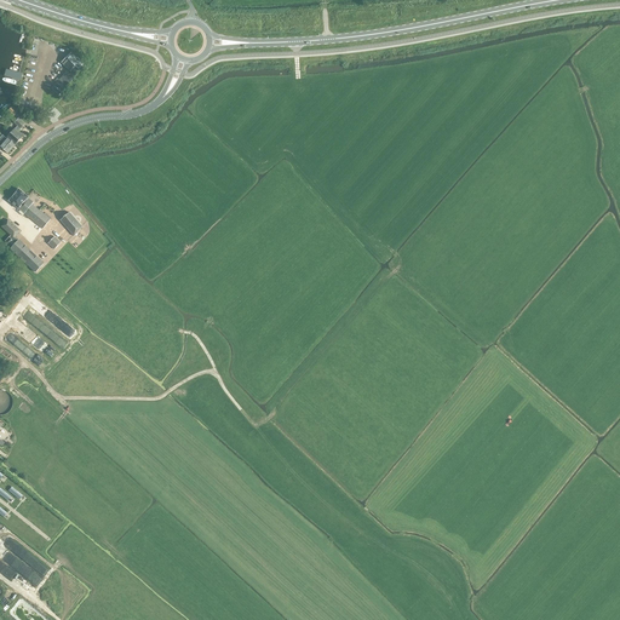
[(72,52),(72,53),(68,56),(62,63),(75,78),(86,67),(72,52)]
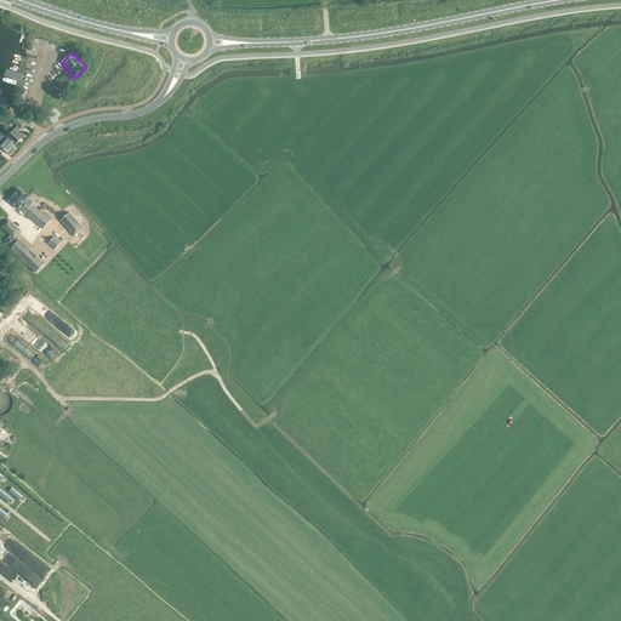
[(60,96),(74,78),(67,72),(52,89),(60,96)]
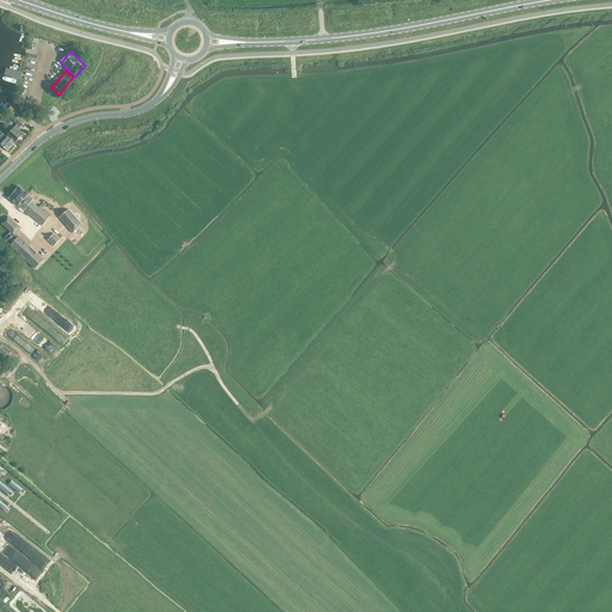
[(17,124),(7,136),(16,144),(23,134),(18,129),(20,127),(24,122),(19,117),(14,122),(17,124)]
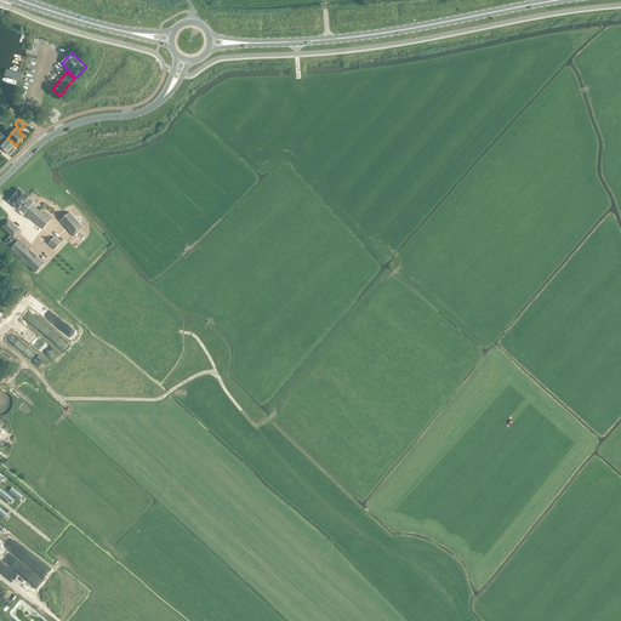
[(0,147),(7,154),(16,146),(7,138),(0,146),(0,147)]
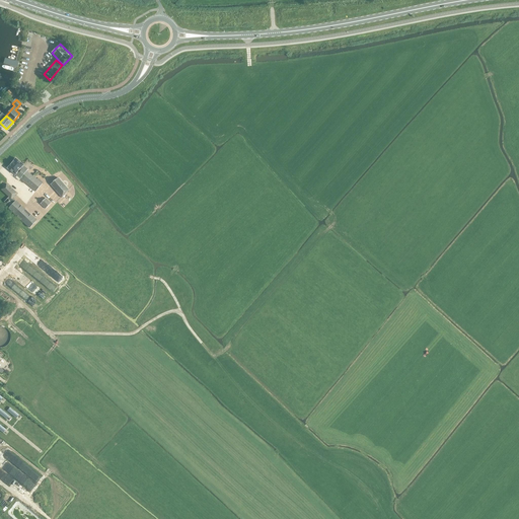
[(43,183),(36,178),(27,171),(28,169),(23,166),(24,165),(15,158),(7,168),(16,175),(35,192),(43,183)]
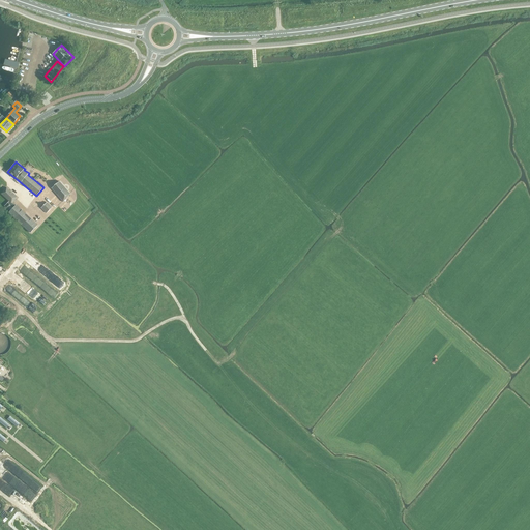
[(70,195),(60,181),(52,188),(63,202),(70,195)]
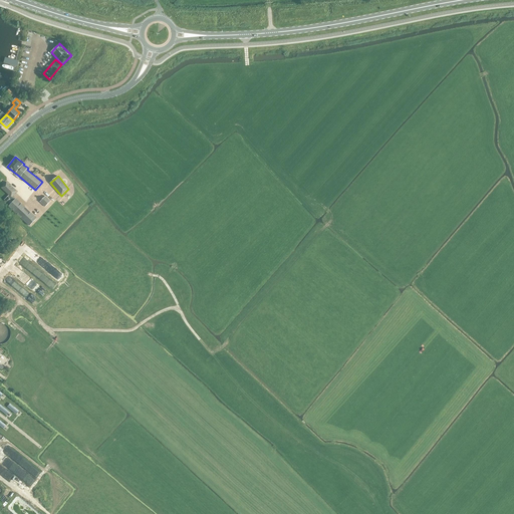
[(9,195),(11,196),(12,195),(16,191),(7,182),(1,187),(9,195)]
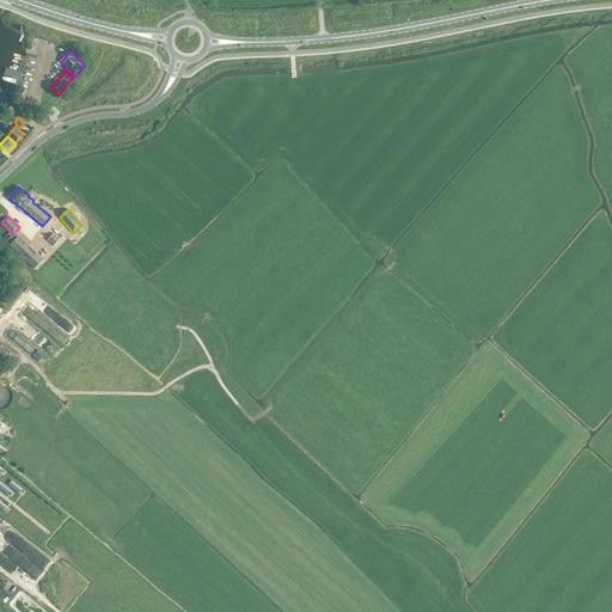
[(12,245),(11,246),(35,269),(43,261),(14,232),(13,233),(11,232),(10,233),(11,234),(17,240),(12,245)]
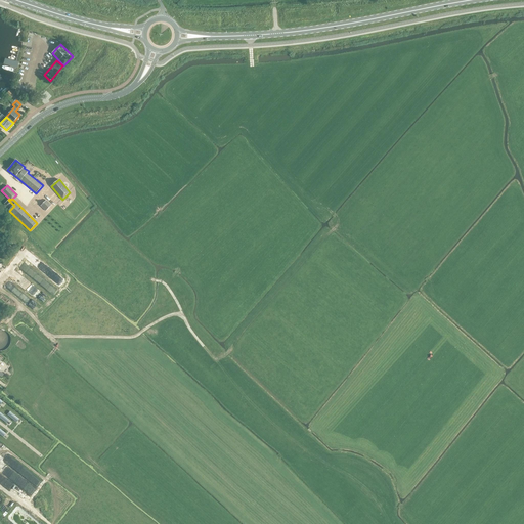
[(10,210),(14,206),(9,201),(5,205),(10,210)]
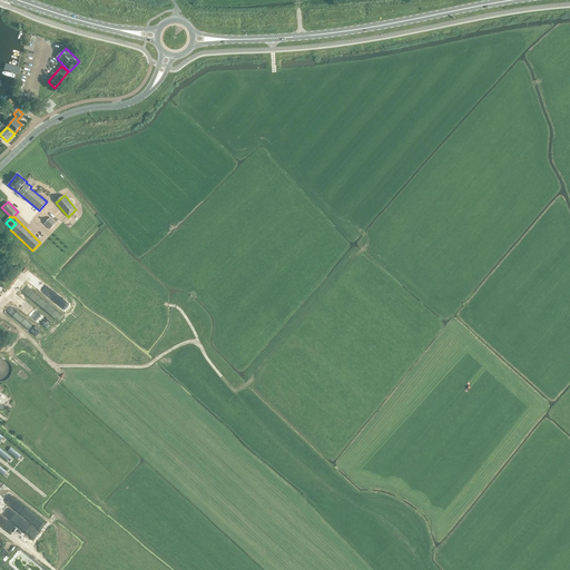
[(45,225),(50,231),(56,224),(50,218),(45,225)]
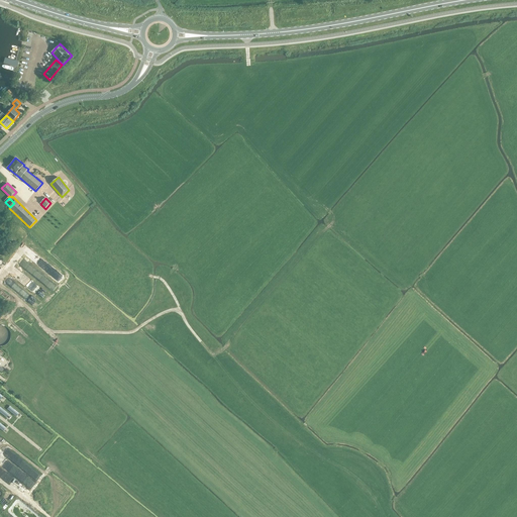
[(11,335),(11,332),(10,331),(9,329),(8,327),(6,326),(5,325),(3,325),(1,325),(0,325),(0,344),(1,344),(3,344),(5,343),(7,342),(8,341),(9,340),(10,338),(11,337),(11,335)]
